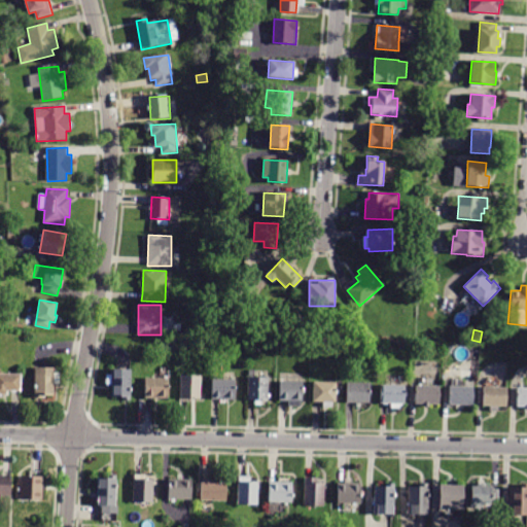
[(453,354),(445,354),(445,344),(453,344),(453,354)]
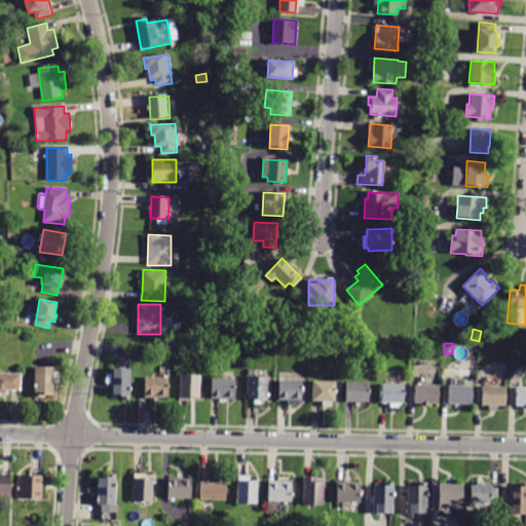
[(44,367),(53,367),(53,396),(42,396),(42,398),(34,398),(34,367),(44,367)]
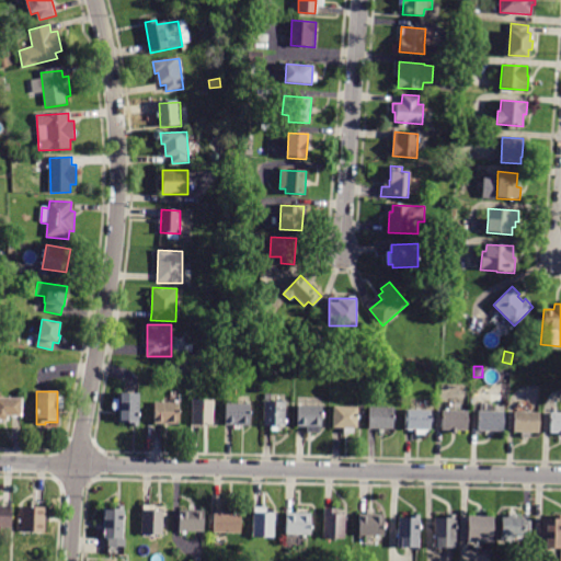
[(140,393),(140,426),(132,426),(132,423),(119,423),(119,409),(114,409),(114,400),(119,400),(119,393),(140,393)]
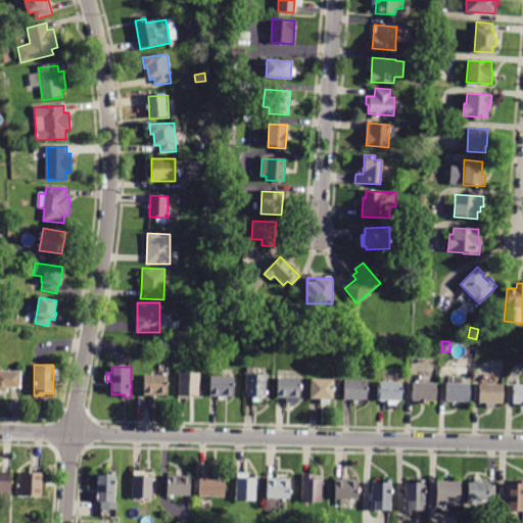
[(14,388),(9,388),(9,392),(0,391),(0,371),(21,372),(21,388),(14,388)]
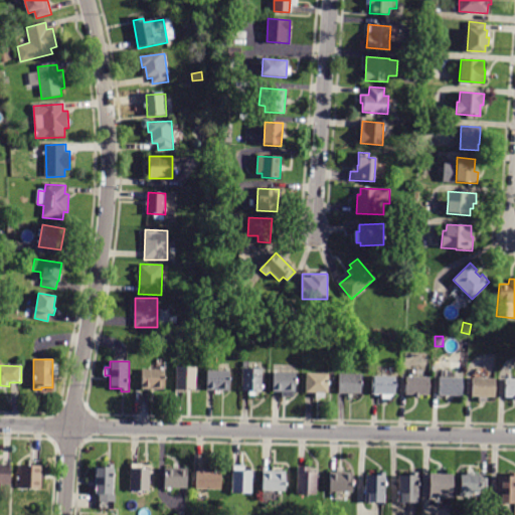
[(195,389),(176,389),(176,367),(195,367),(195,389)]
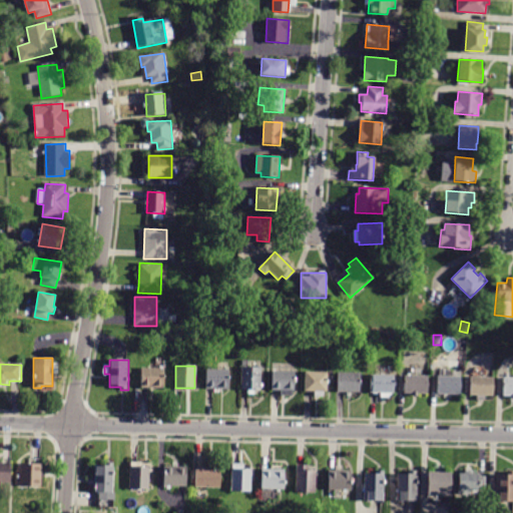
[(254,395),(247,395),(247,389),(241,389),(241,367),(262,367),(261,390),(254,390),(254,395)]
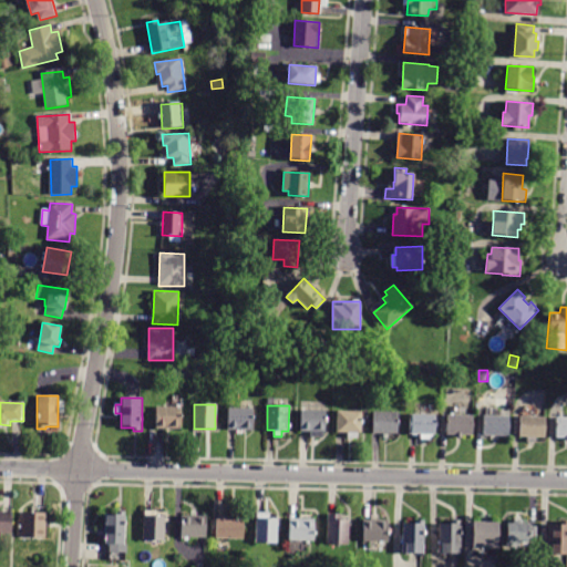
[(156,429),(157,406),(182,408),(181,429),(156,429)]
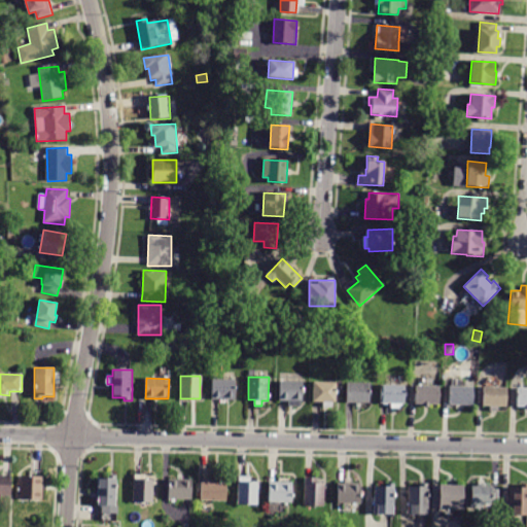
[(212,399),(212,379),(235,380),(235,399),(226,399),(226,402),(221,402),(221,399),(212,399)]
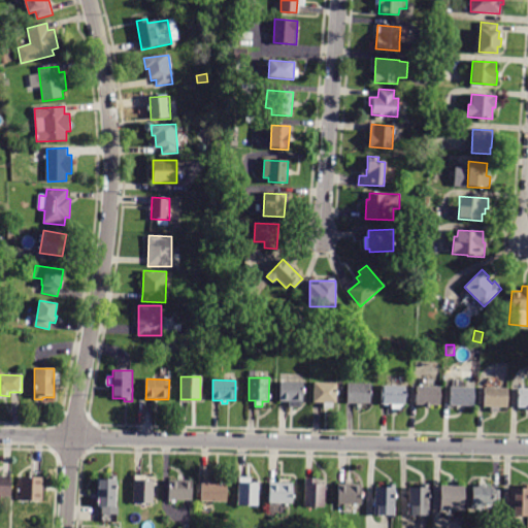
[(301,407),(289,407),(289,402),(279,401),(281,382),(303,382),(303,402),(301,402),(301,407)]
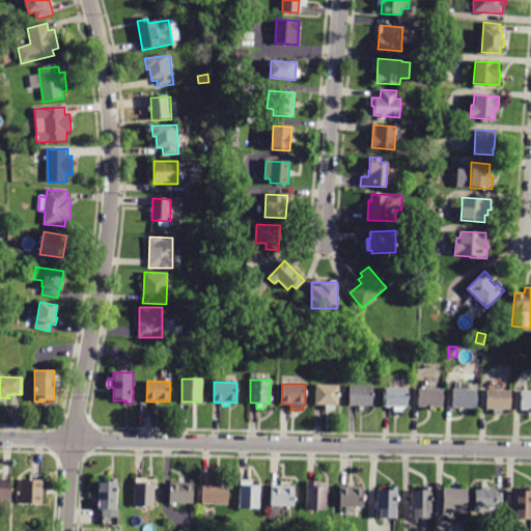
[(337,410),(327,410),(327,404),(316,404),(316,384),(340,385),(340,406),(337,406),(337,410)]
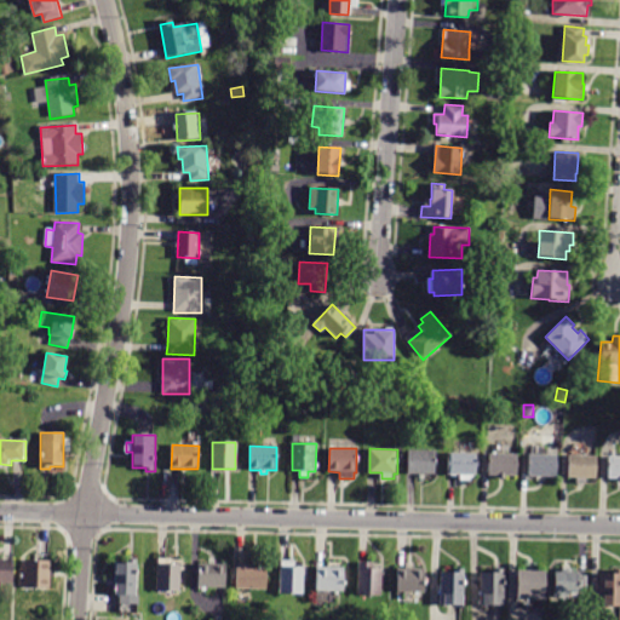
[(557,448),(557,477),(528,476),(528,454),(546,454),(546,448),(557,448)]
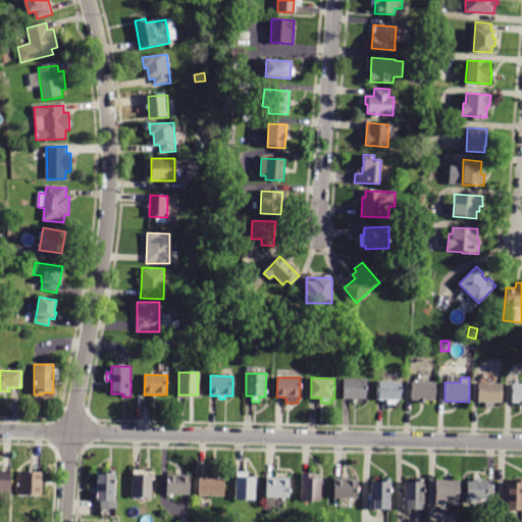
[(358,403),(353,403),(353,399),(344,399),(344,378),(366,378),(366,400),(358,400),(358,403)]
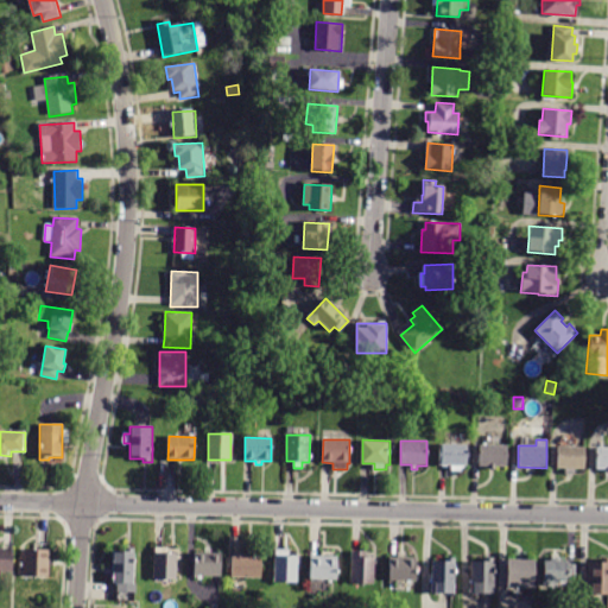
[(439,466),(439,444),(466,444),(466,466),(464,466),(464,468),(462,468),(462,472),(450,470),(450,466),(439,466)]
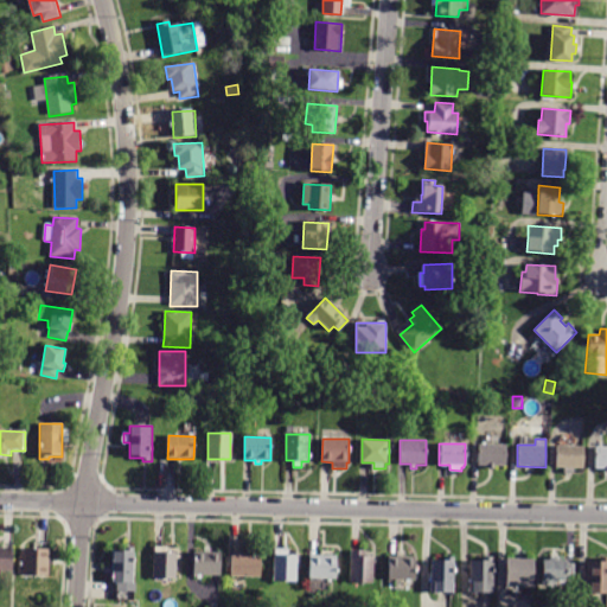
[(506,445),(506,466),(494,466),(494,468),(487,468),(487,466),(478,466),(478,445),(506,445)]
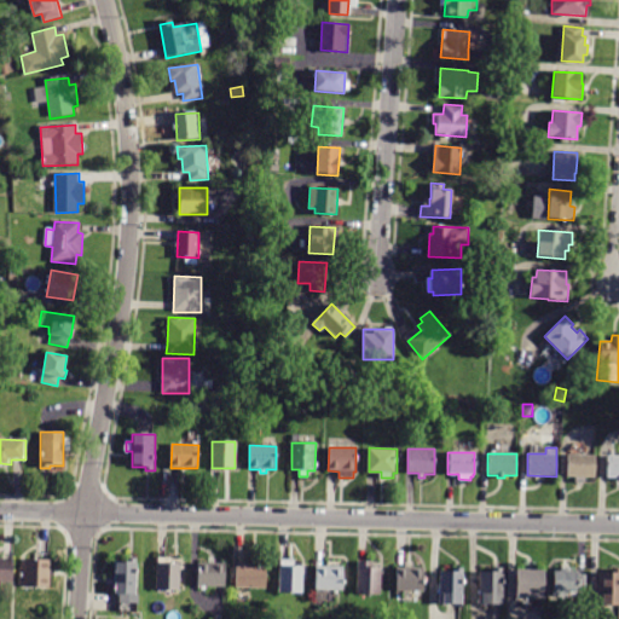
[(596,455),(595,478),(585,478),(585,482),(574,482),(574,478),(567,478),(567,455),(596,455)]
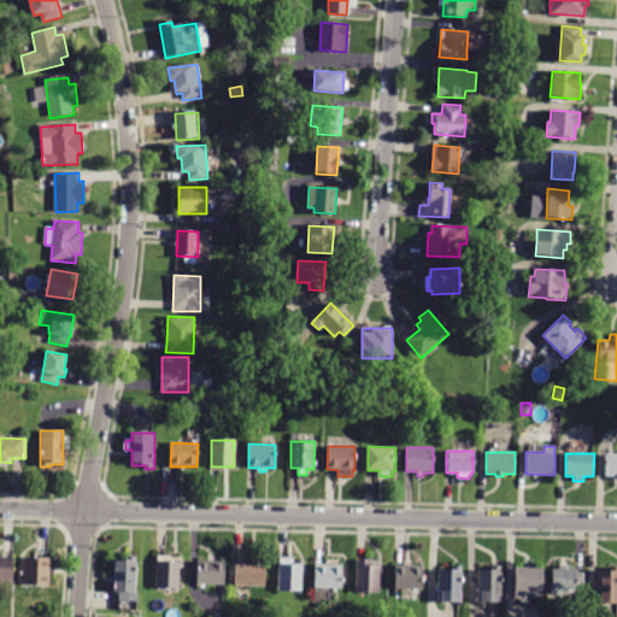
[(616,454),(616,480),(615,480),(615,476),(605,476),(605,454),(616,454)]
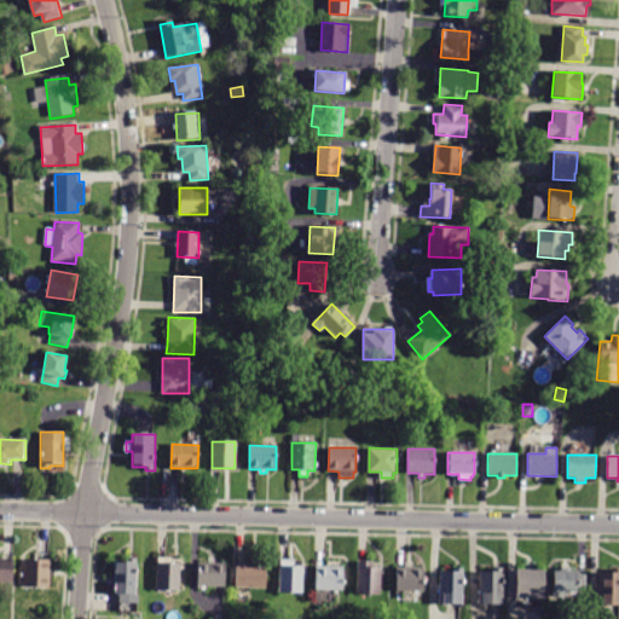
[(48,554),(50,554),(50,559),(51,560),(51,586),(24,586),(24,559),(36,560),(36,553),(48,554)]
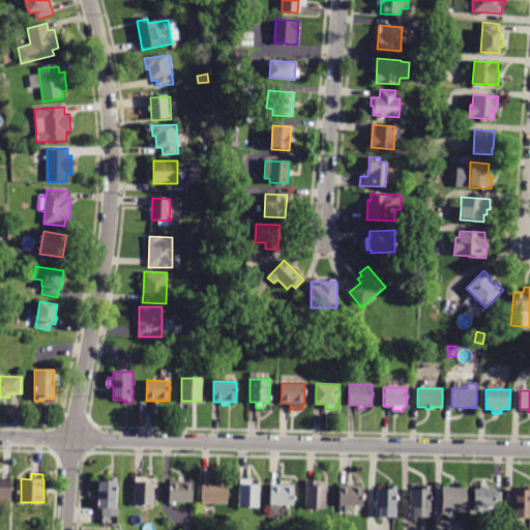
[(0,477),(12,478),(12,499),(0,498),(0,477)]
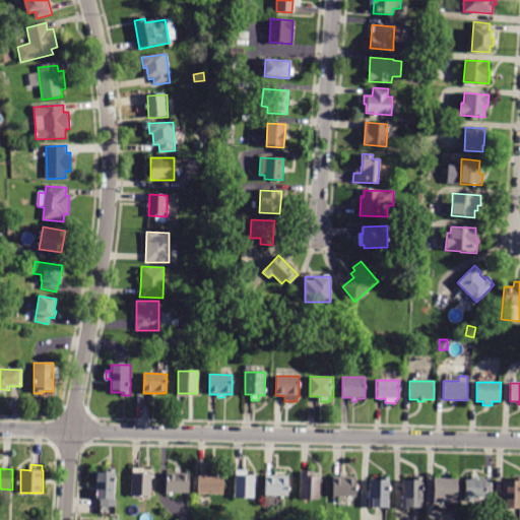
[(144,472),(152,472),(152,496),(131,496),(132,468),(144,468),(144,472)]
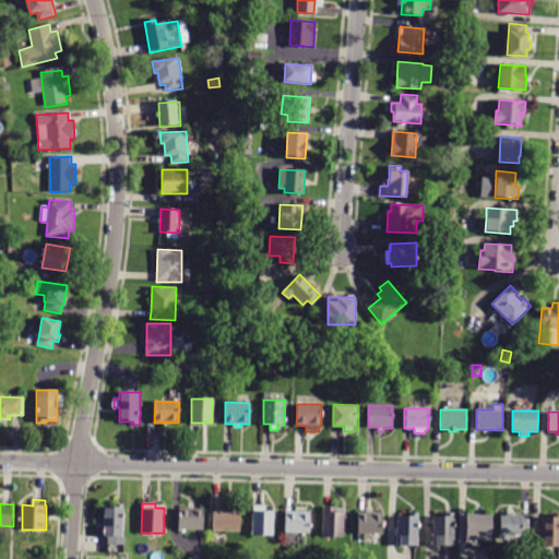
[(266,506),(265,510),(275,511),(274,536),(252,535),(253,504),(266,506)]
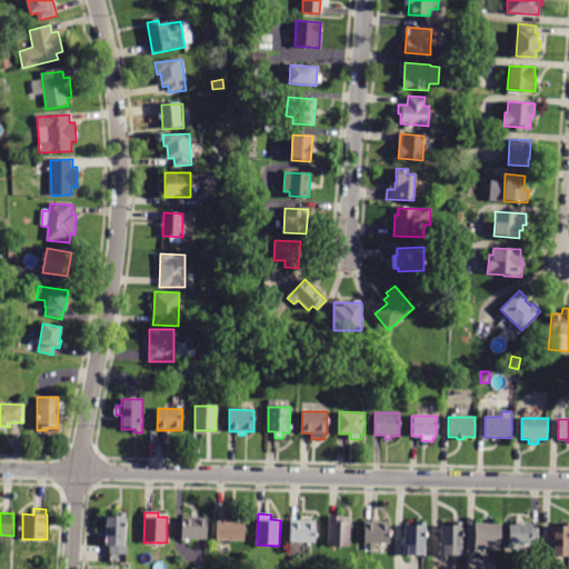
[(110,553),(110,546),(103,546),(105,516),(128,516),(127,546),(129,546),(129,555),(110,553)]
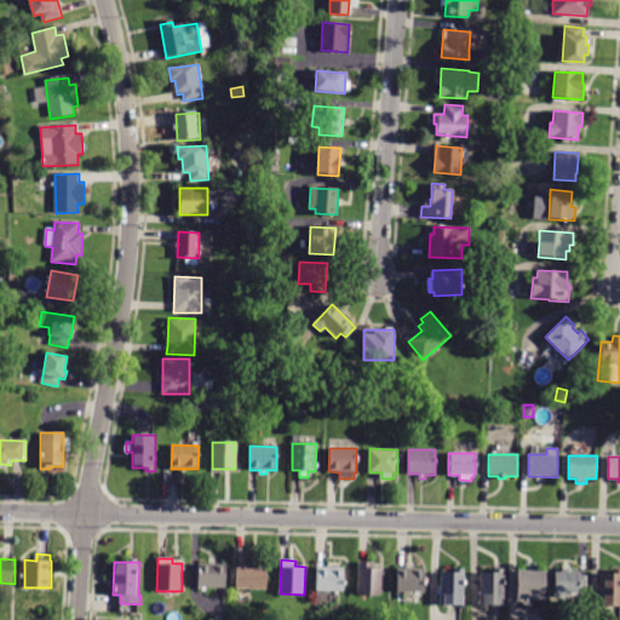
[(253,566),(254,562),(260,562),(259,568),(269,568),(268,589),(236,589),(236,568),(246,568),(246,566),(253,566)]
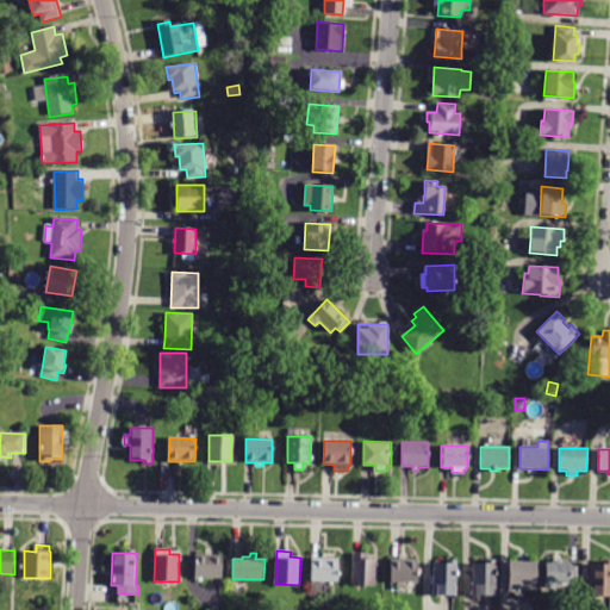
[(352,585),(353,553),(371,554),(371,559),(377,559),(377,585),(352,585)]
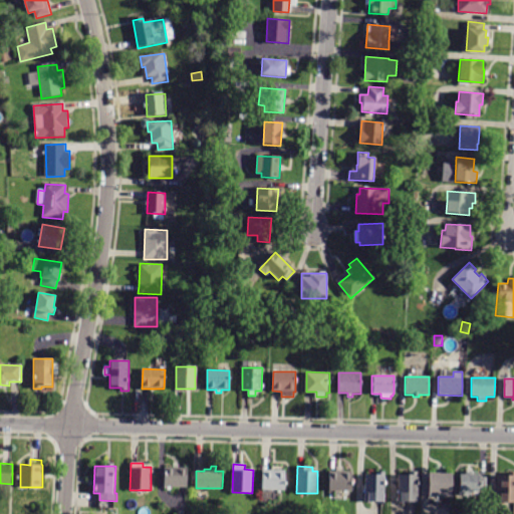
[(164,487),(164,468),(189,467),(188,487),(164,487)]
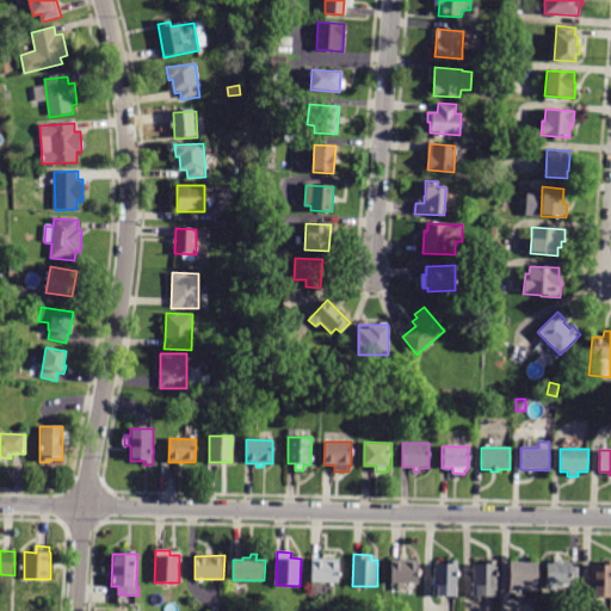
[(341,559),(340,582),(312,581),(313,559),(341,559)]
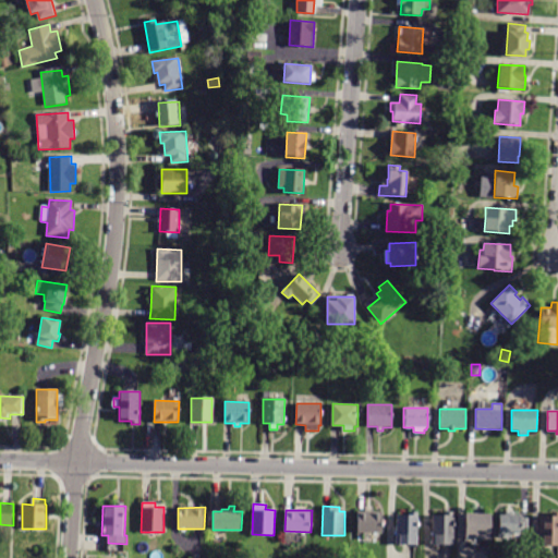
[(384,511),(384,533),(359,533),(359,511),(384,511)]
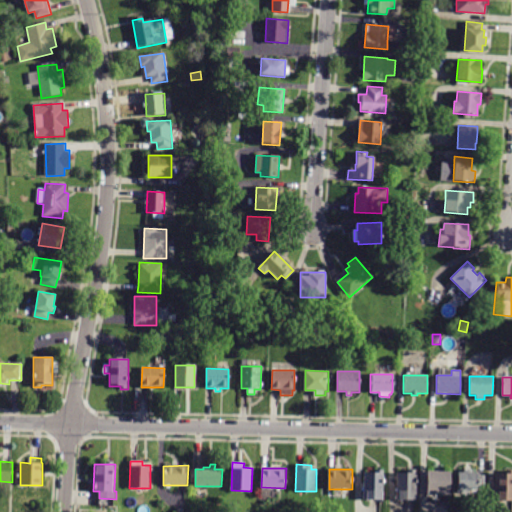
[(428,471),(450,471),(449,494),(427,493),(427,471),(428,471)]
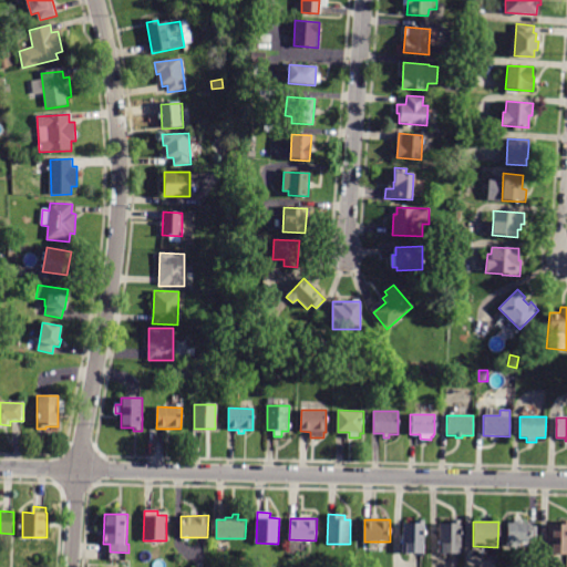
[(566,554),(549,554),(549,524),(560,524),(560,522),(566,522),(566,554)]
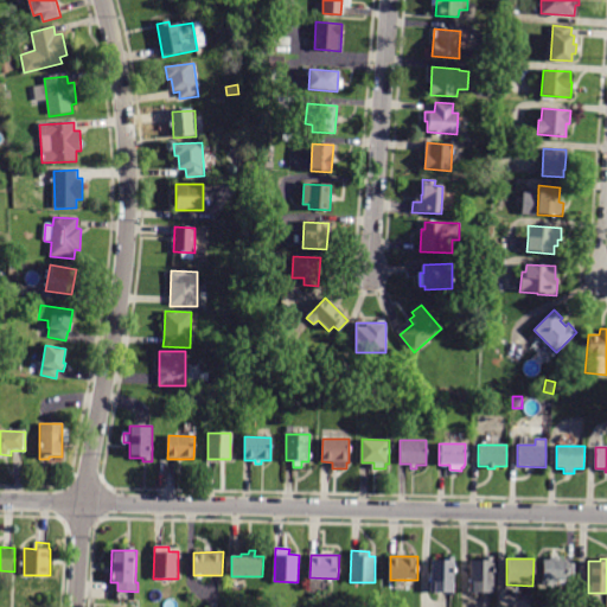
[(432,593),(433,560),(457,560),(457,593),(432,593)]
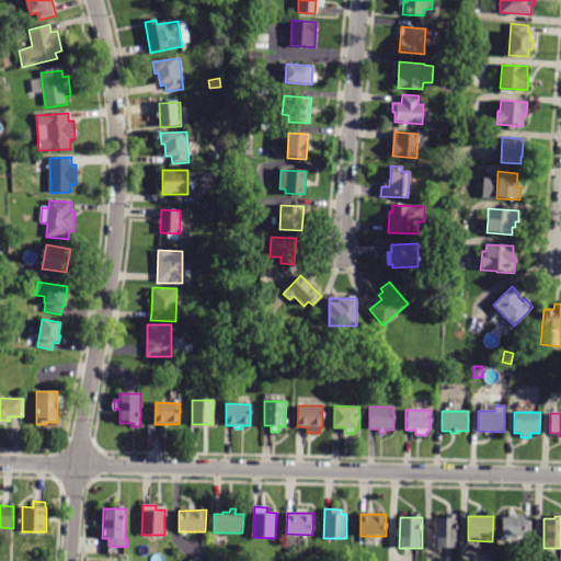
[(435,548),(436,517),(459,517),(459,548),(435,548)]
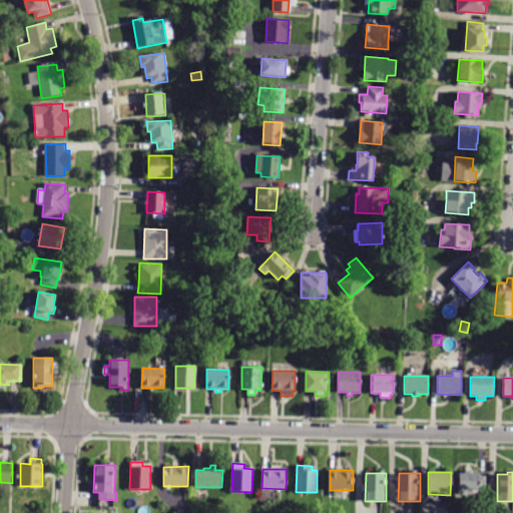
[(486,476),(486,491),(473,491),(473,494),(462,494),(462,491),(458,491),(458,473),(483,473),(483,476),(486,476)]
